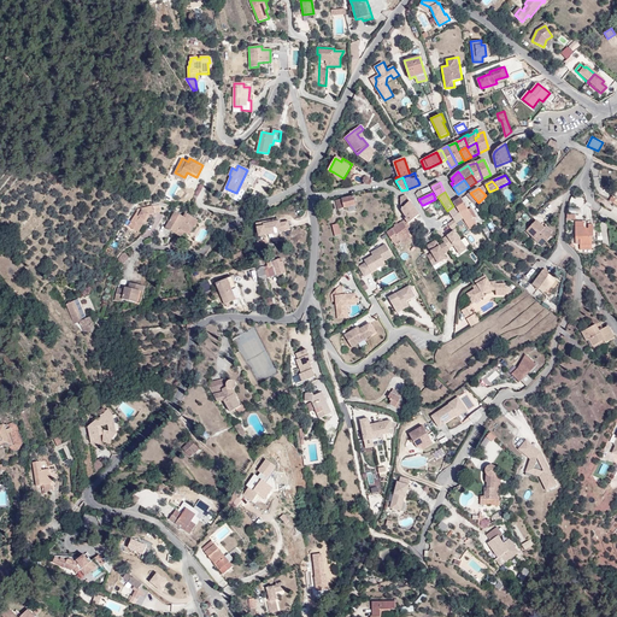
[(474,204),(479,203),(470,193),(466,194),(474,204)]
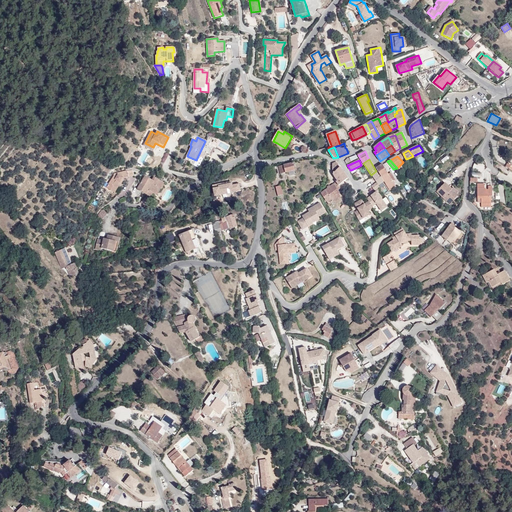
[(399,170),(406,165),(403,162),(397,168),(399,170)]
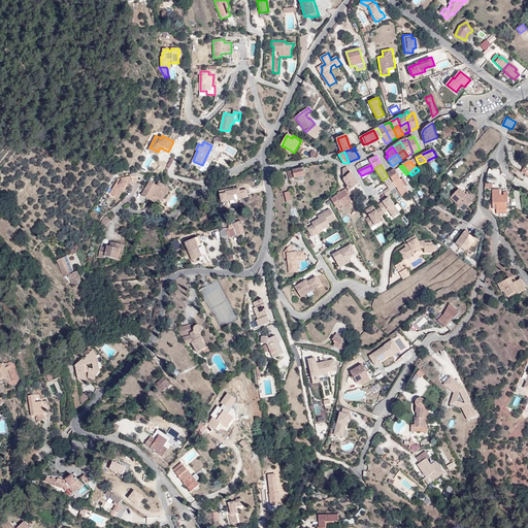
[(289,179),(304,175),(303,168),(288,172),(289,179)]
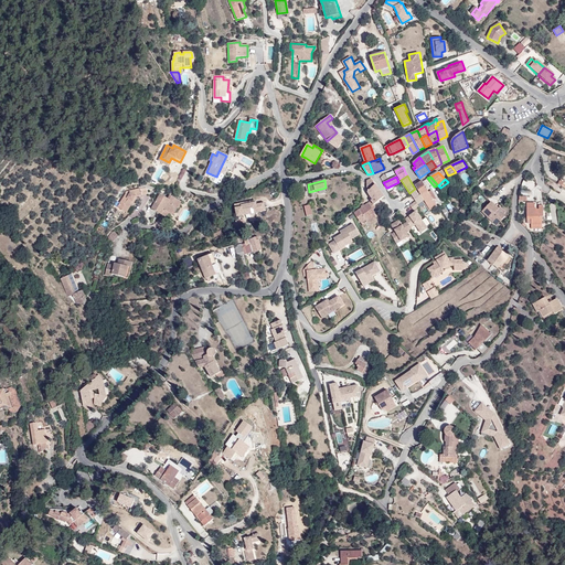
[(370,194),(372,199),(381,192),(376,187),(379,184),(374,180),(369,185),(372,189),(369,192),(370,194)]
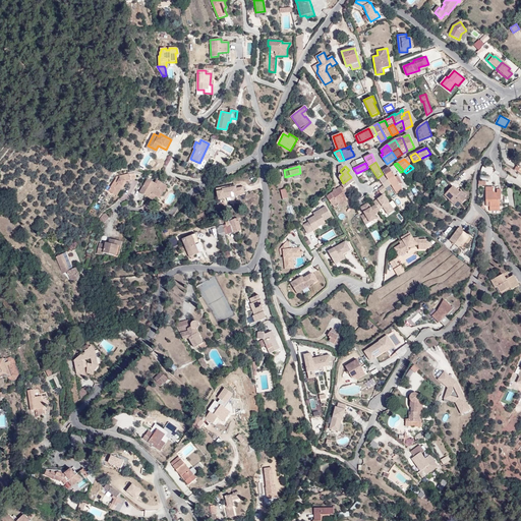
[(397,193),(403,189),(400,184),(396,177),(390,167),(384,171),(397,193)]
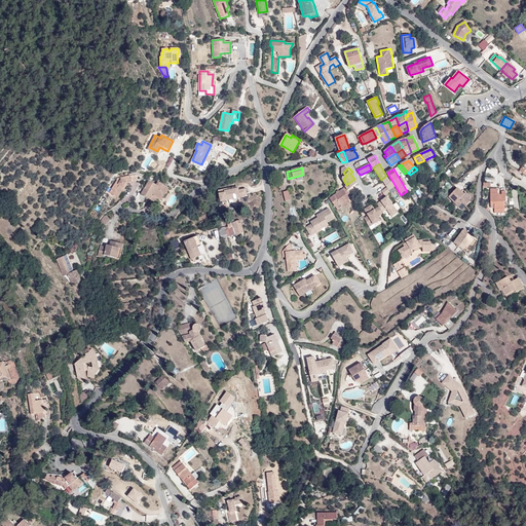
[(133,183),(133,182),(132,176),(117,179),(117,181),(110,193),(117,197),(120,193),(121,194),(123,190),(124,191),(127,185),(127,184),(133,183)]
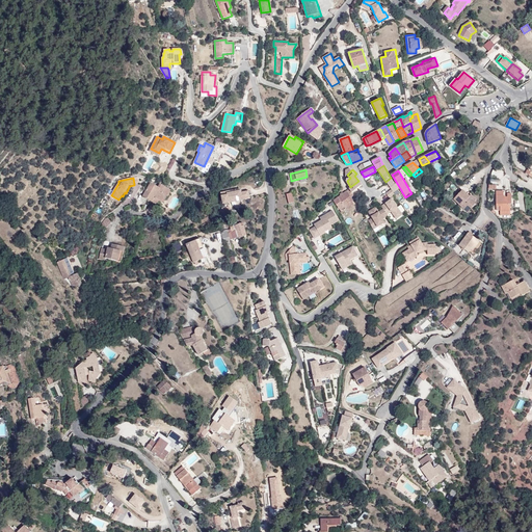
[(350,189),(352,193),(362,186),(358,181),(350,187),(351,188),(350,189)]
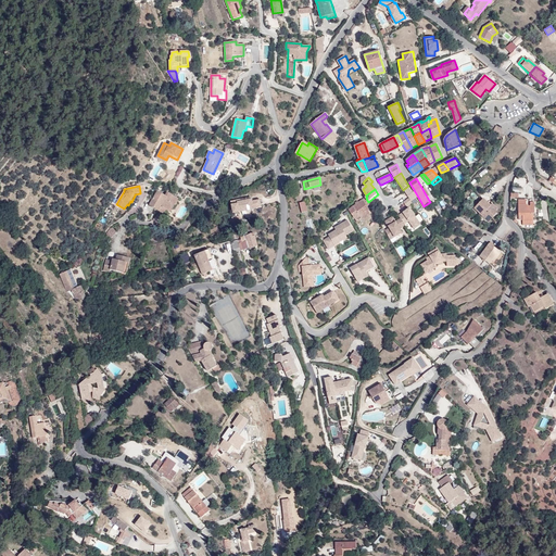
[(175,201),(176,198),(167,192),(165,196),(158,191),(152,201),(155,204),(154,207),(164,214),(166,210),(168,211),(173,204),(171,202),(172,199),(175,201)]
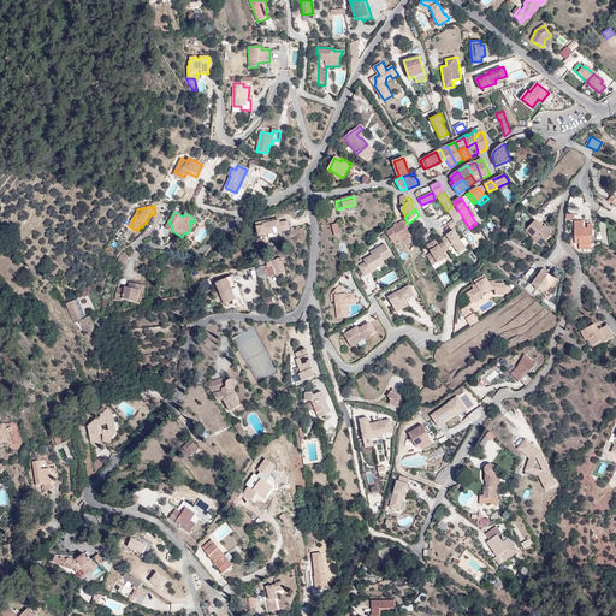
[(256,223),(259,236),(291,230),(289,220),(280,221),(279,218),(256,223)]
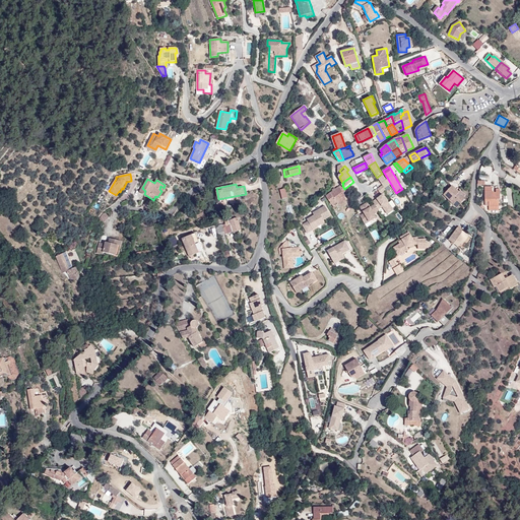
[(167,186),(165,185),(164,188),(160,186),(159,189),(161,191),(157,197),(159,199),(167,186)]
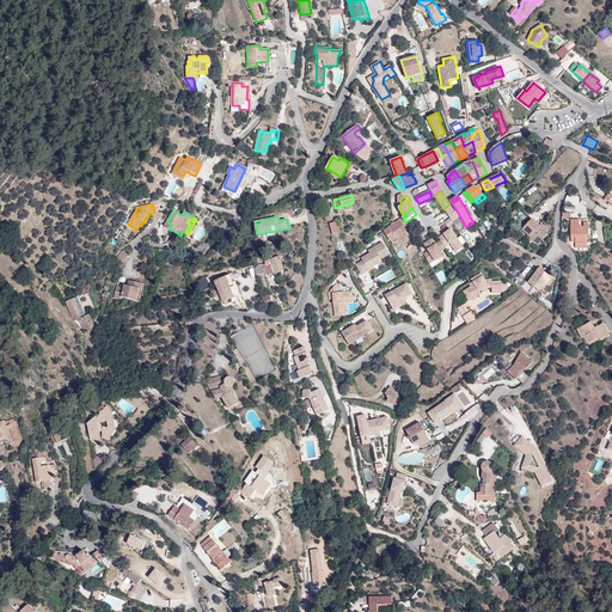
[(404,227),(408,225),(405,222),(403,218),(384,231),(391,242),(405,232),(407,231),(404,227)]
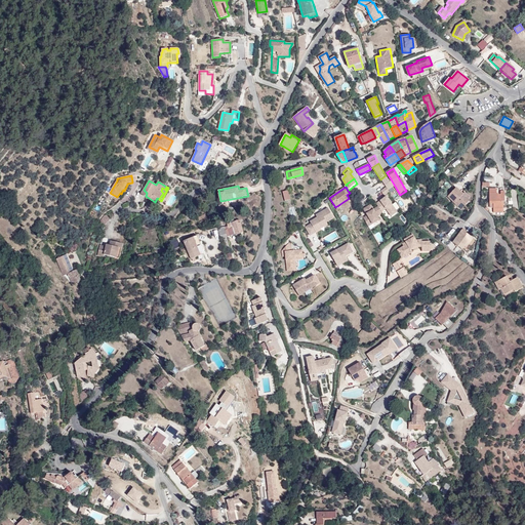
[(447,196),(453,201),(461,193),(455,188),(447,196)]
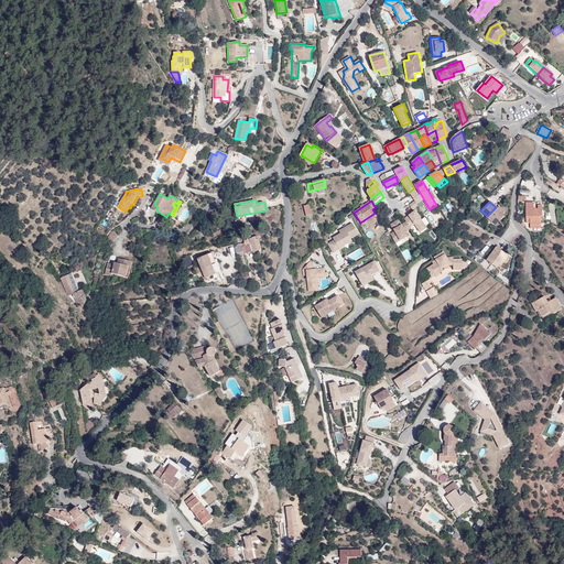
[(414,203),(410,206),(413,212),(419,207),(414,203)]
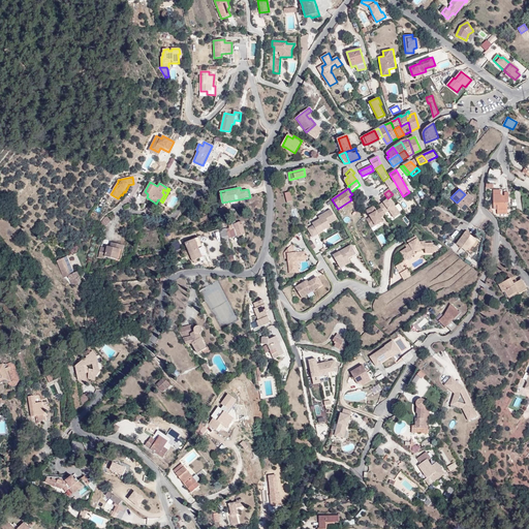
[(498,211),(507,211),(507,203),(508,203),(508,193),(504,193),(504,199),(502,199),(502,194),(501,194),(501,190),(494,190),(494,206),(498,206),(498,208),(498,211)]
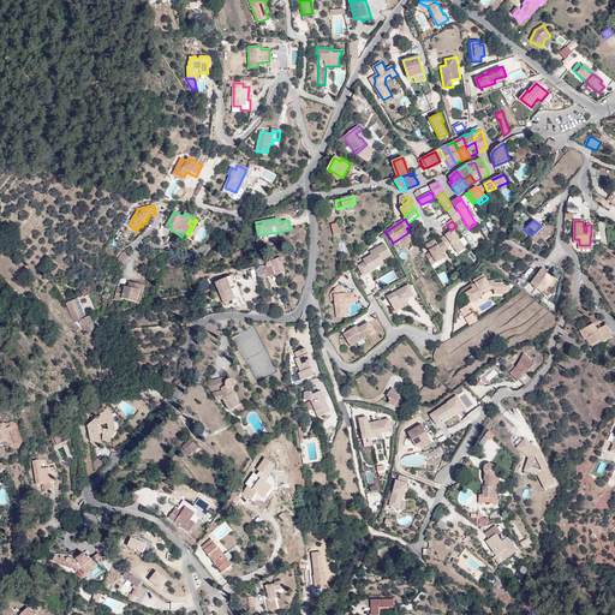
[(481,228),(489,242),(491,239),(484,226),(481,228)]
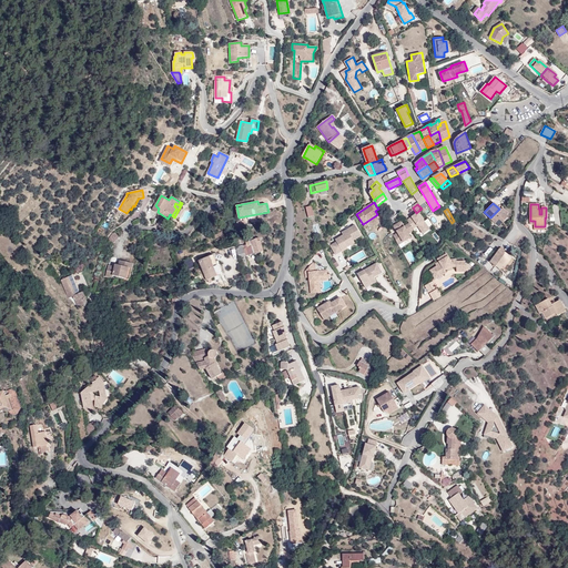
[(499,209),(490,217),(493,220),(494,217),(498,221),(499,219),(504,223),(508,217),(506,216),(508,214),(503,209),(500,211),(499,209)]
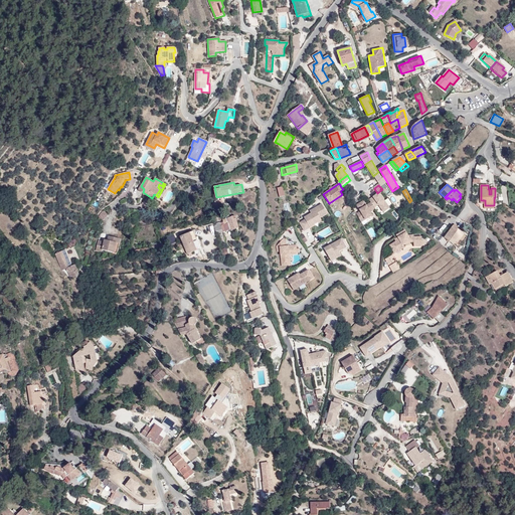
[(379,193),(370,200),(372,203),(375,208),(379,205),(384,212),(390,208),(379,193)]
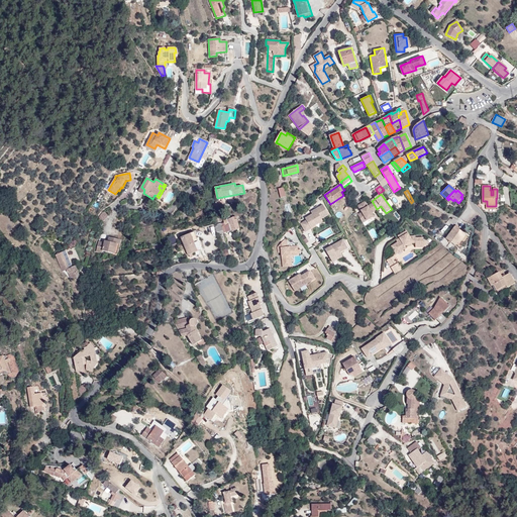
[(344,198),(342,196),(330,204),(332,207),(335,205),(344,198)]
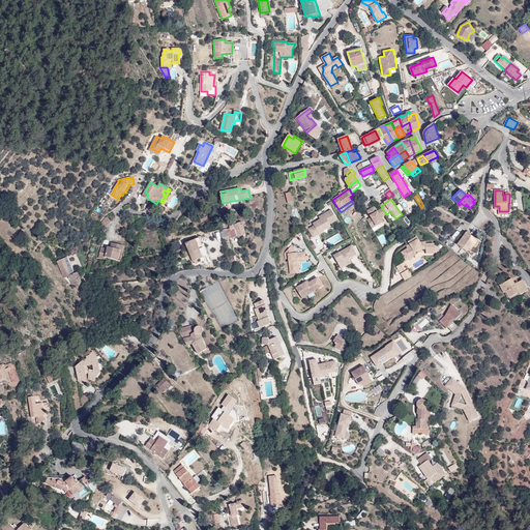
[(384,223),(382,218),(378,212),(375,208),(369,211),(372,217),(367,221),(372,227),(376,225),(377,227),(384,223)]
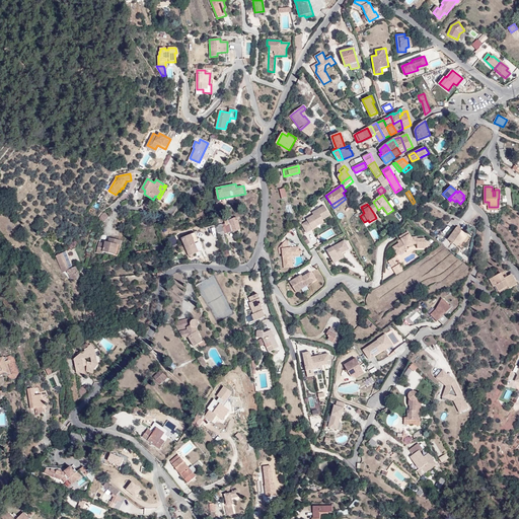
[(374,214),(379,211),(378,210),(375,205),(370,208),(374,214)]
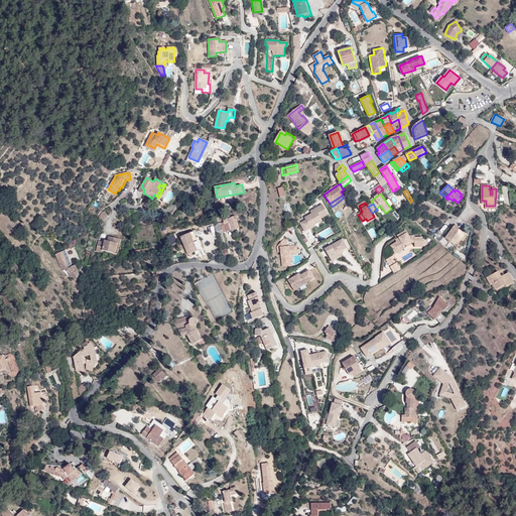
[(329,215),(324,206),(310,213),(312,215),(305,219),(306,221),(300,224),(305,232),(323,221),(321,219),(329,215)]
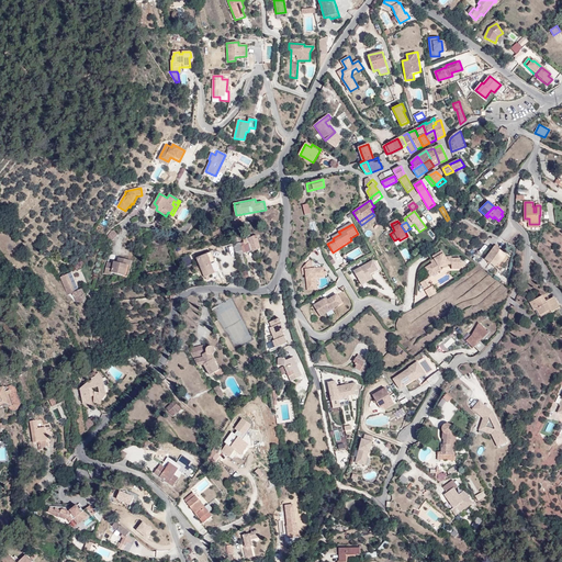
[(110,234),(107,238),(112,240),(117,234),(113,229),(110,234)]
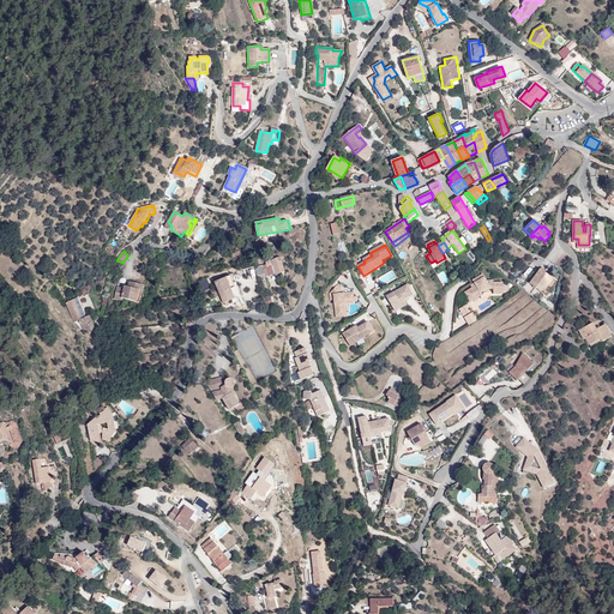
[(266,265),(254,269),(258,280),(270,276),(270,277),(286,272),(281,258),(275,259),(274,257),(270,258),(271,260),(266,263),(266,265)]
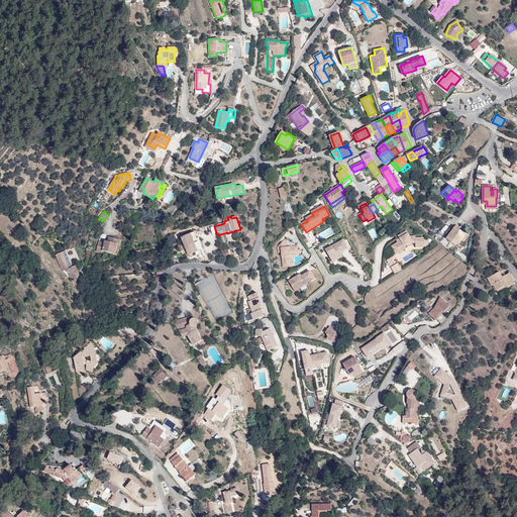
[(455,245),(457,242),(464,233),(455,226),(446,239),(455,245)]
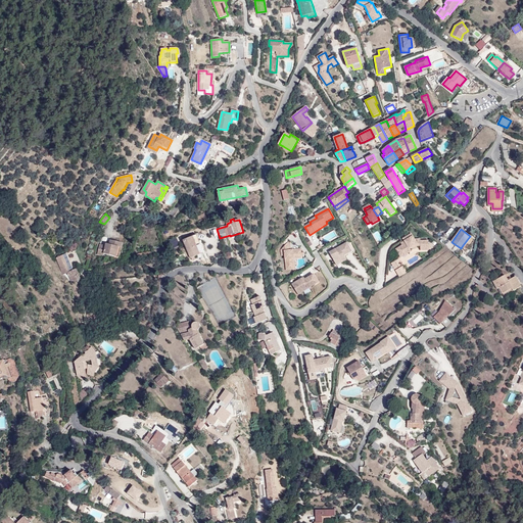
[(425,248),(429,248),(428,241),(421,241),(420,240),(415,240),(412,234),(403,239),(405,241),(407,243),(402,245),(396,249),(400,256),(411,250),(413,247),(417,247),(417,246),(420,245),(421,250),(425,250),(425,248)]
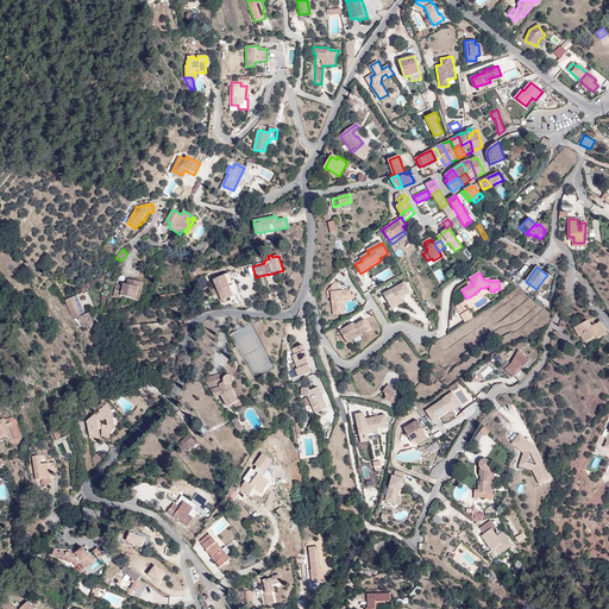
[(221,301),(238,294),(230,274),(213,280),(221,301)]
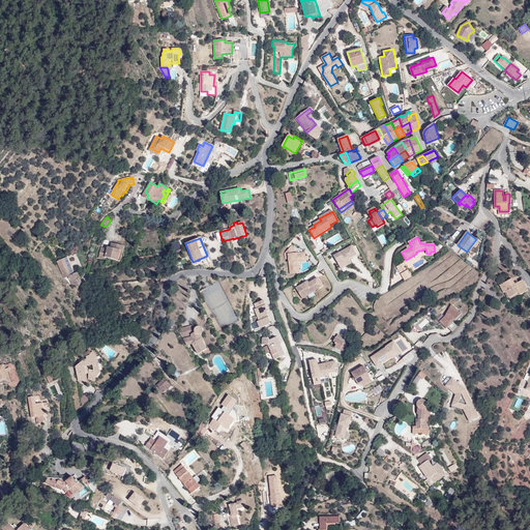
[(476,239),(469,248),(471,249),(478,240),(476,239)]
